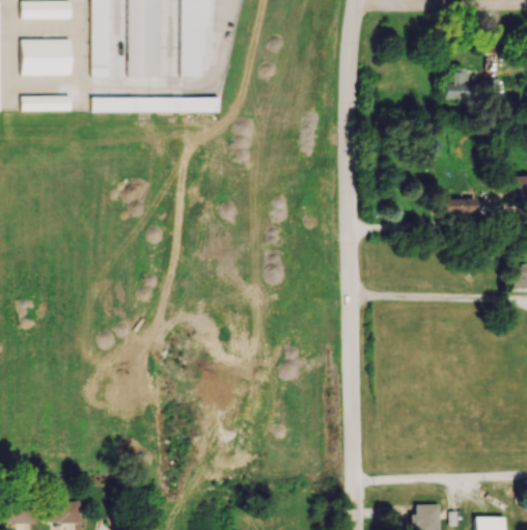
[(72,1),(22,0),(22,19),(72,20),(72,1)]
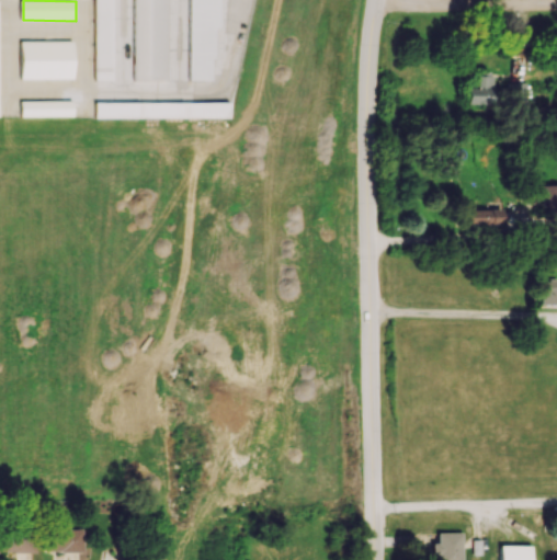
[(98,0),(97,82),(114,82),(114,0),(98,0)]
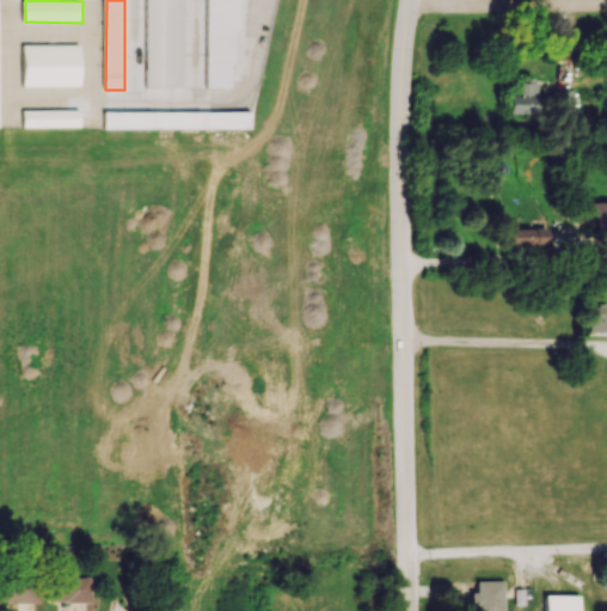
[(148,0),(149,89),(185,89),(184,0),(148,0)]
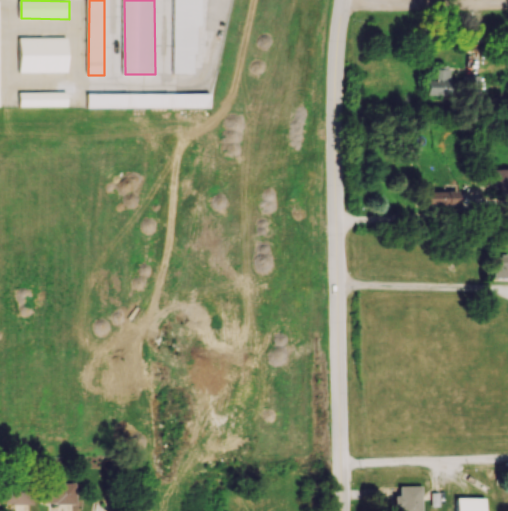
[(174,0),(174,75),(197,75),(197,27),(203,27),(203,0),(174,0)]
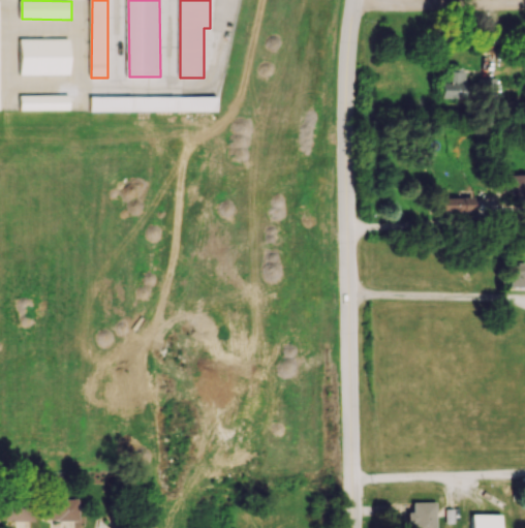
[(22,40),(23,75),(72,75),(71,39),(22,40)]
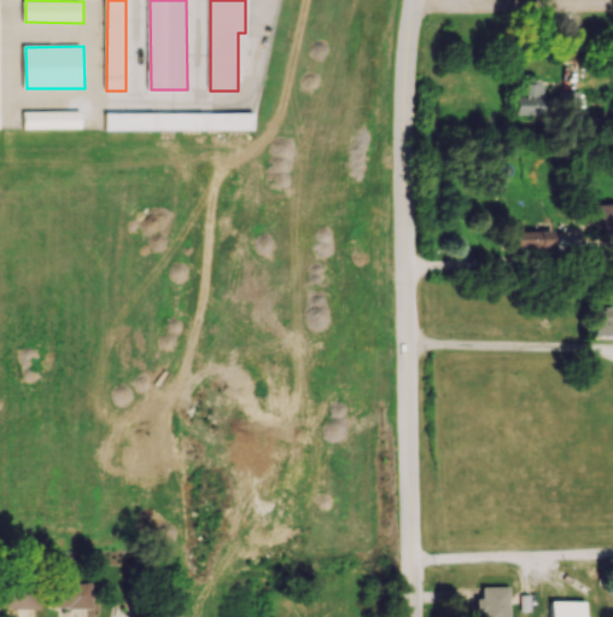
[(584,93),(562,93),(562,103),(553,103),(553,98),(546,98),(546,85),(525,85),(525,98),(518,98),(518,115),(584,115),(584,93)]
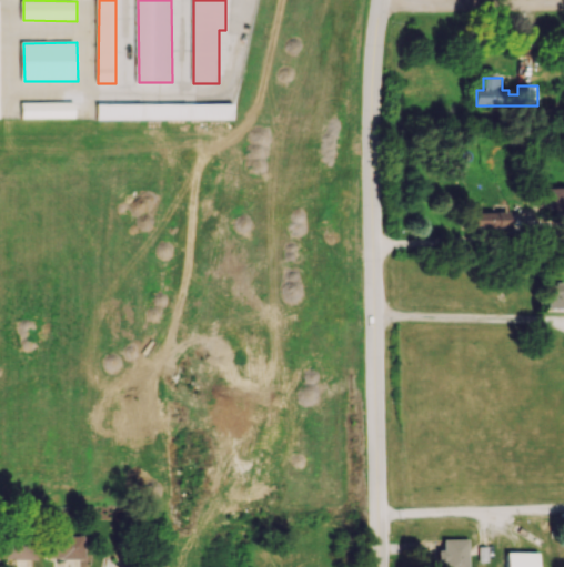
[(23,119),(77,119),(78,103),(24,102),(23,119)]
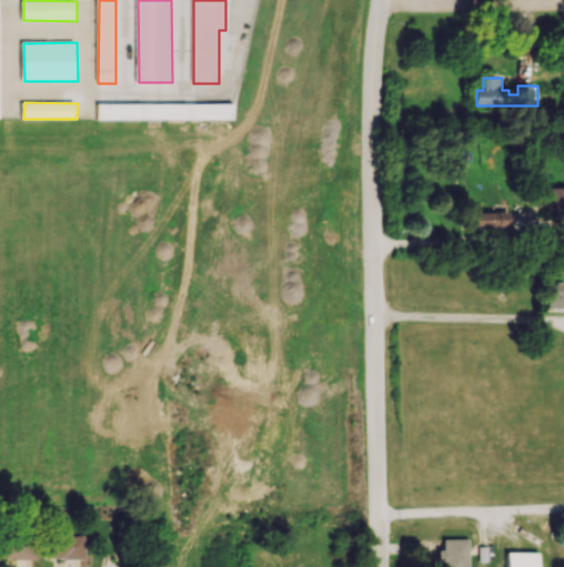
[(100,120),(237,121),(237,104),(100,104),(100,120)]
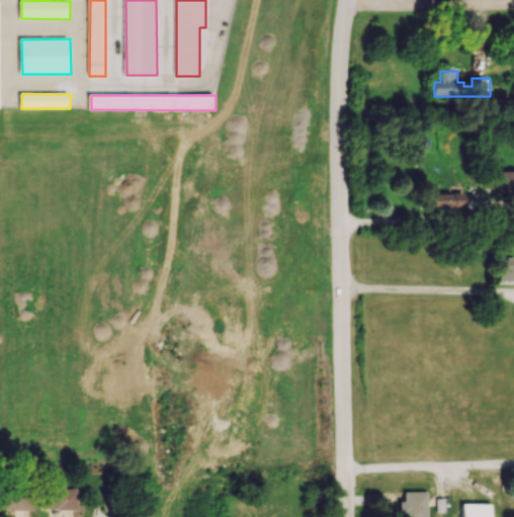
[(513,171),(503,171),(504,193),(513,192),(513,171)]
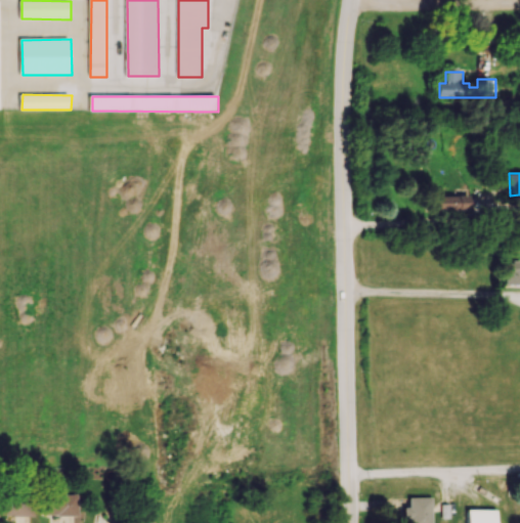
[(472,195),(437,197),(437,213),(472,213),(472,195)]
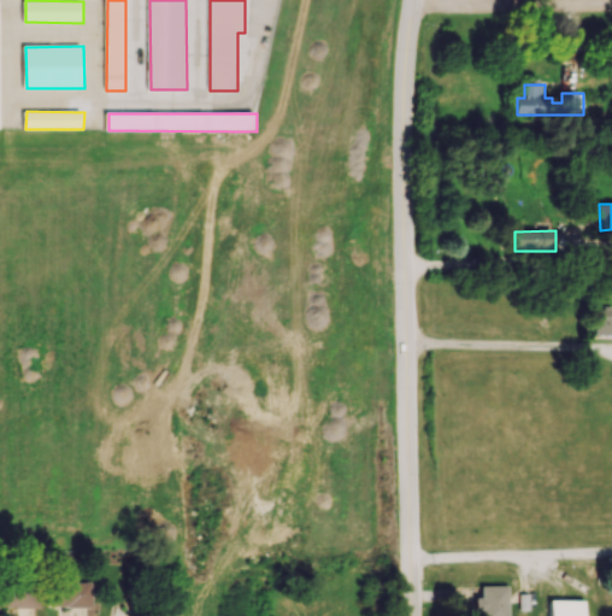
[(611,309),(598,310),(598,336),(611,335),(611,309)]
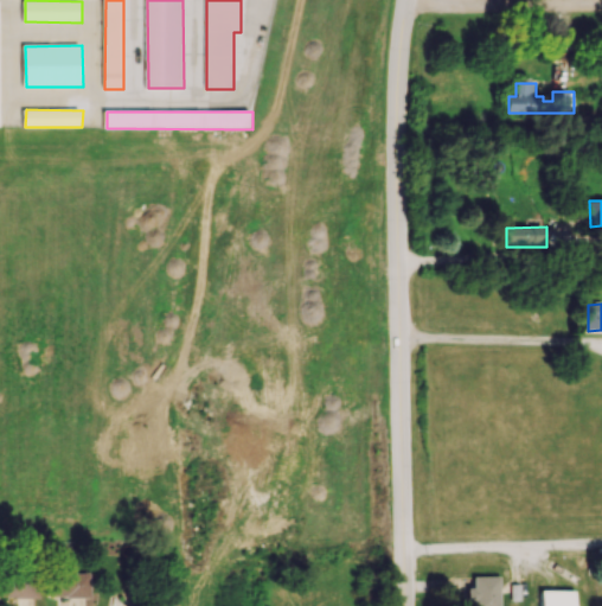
[(94,574),(52,573),(52,598),(94,599),(94,574)]
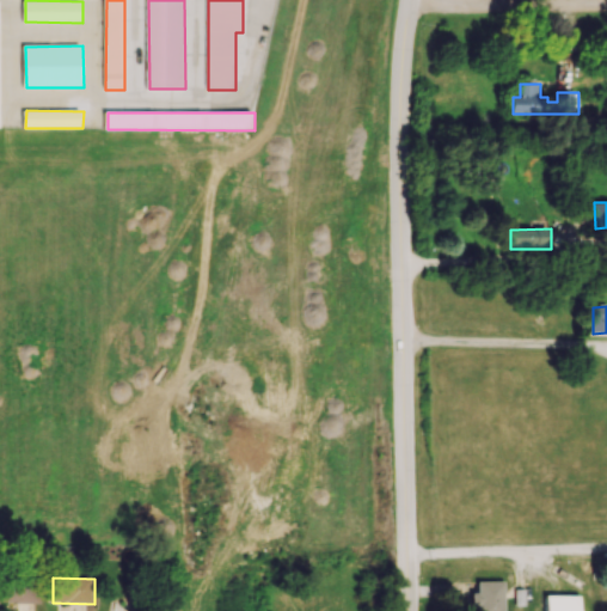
[(0,603),(41,604),(42,581),(0,580),(0,600),(0,603)]
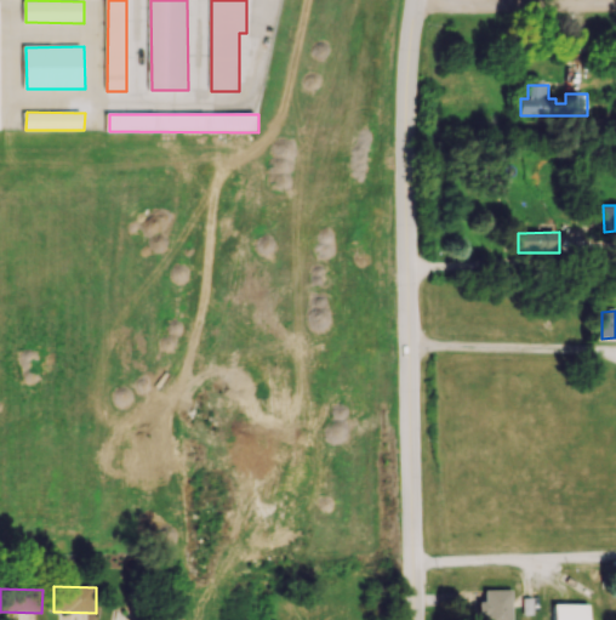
[(488,591),(488,602),(482,602),(480,619),(514,619),(514,590),(488,591)]
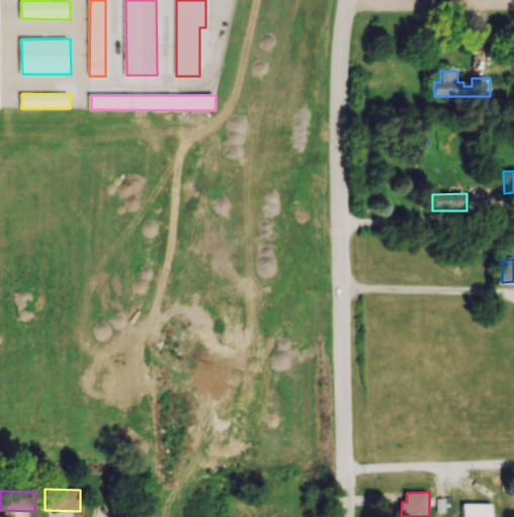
[(493,516),(493,505),(463,504),(462,516),(493,516)]
